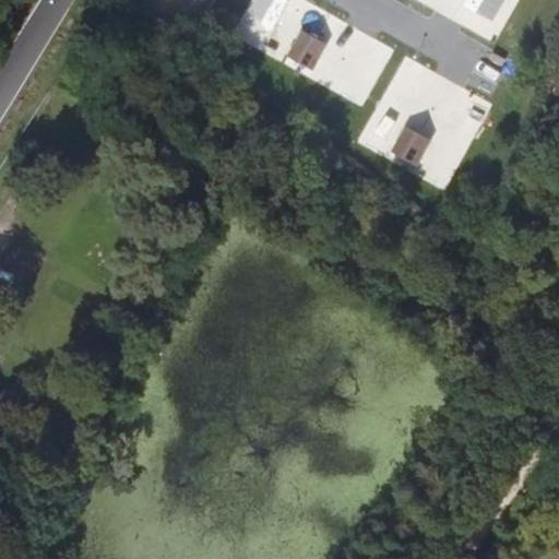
[(472,0),(461,21),(498,40),(519,0),(472,0)]
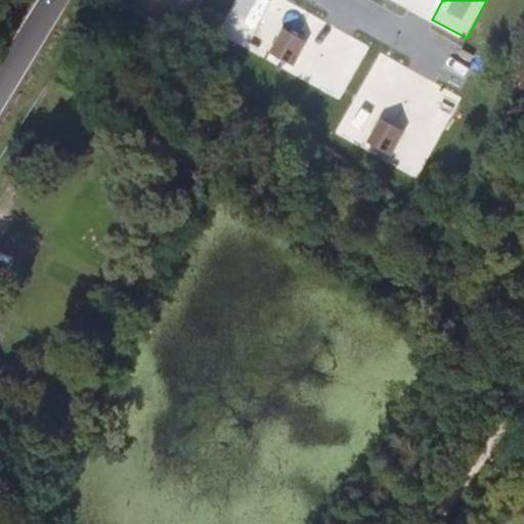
[(284,30),(276,43),(300,56),(308,43),(284,30)]
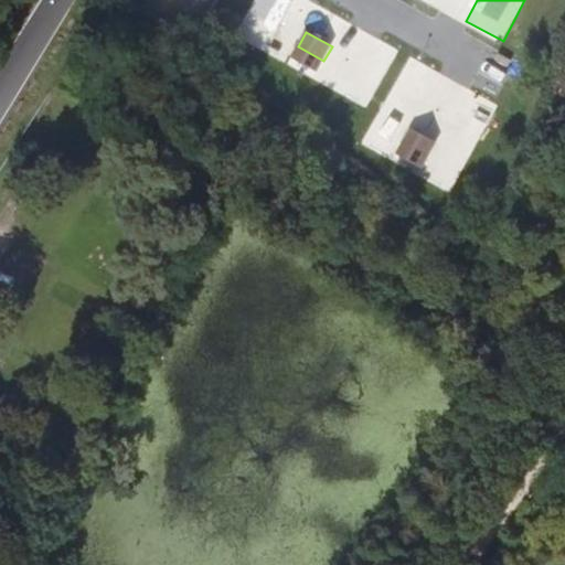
[(323,61),(298,46),(291,57),(317,72),(323,61)]
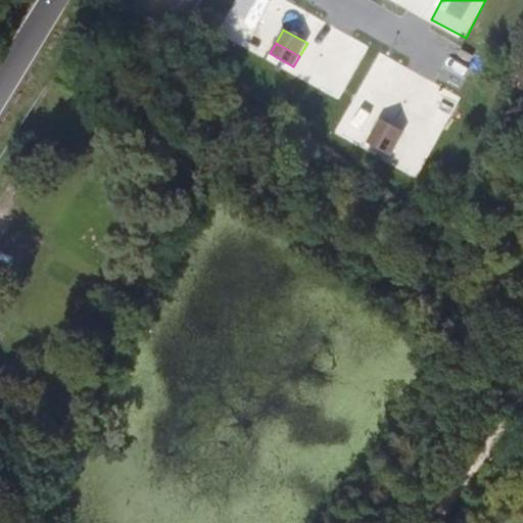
[(380,119),(373,132),(397,145),(405,132),(380,119)]
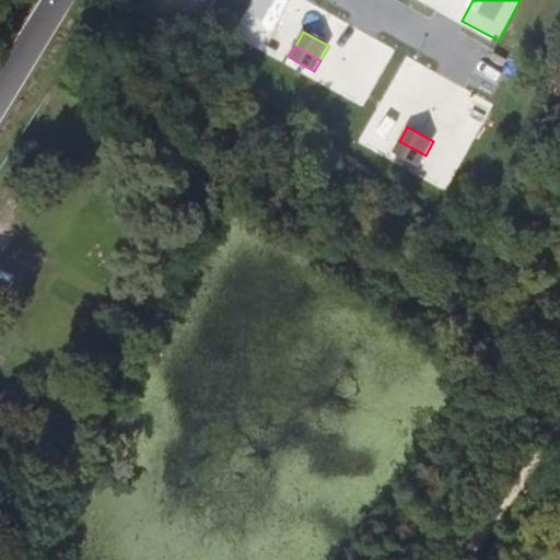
[(426,155),(399,141),(393,153),(419,167),(426,155)]
